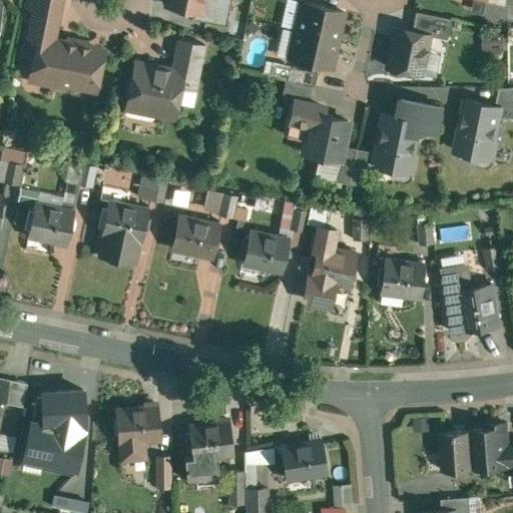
[(60,0),(25,0),(24,5),(36,7),(58,12),(60,0)]
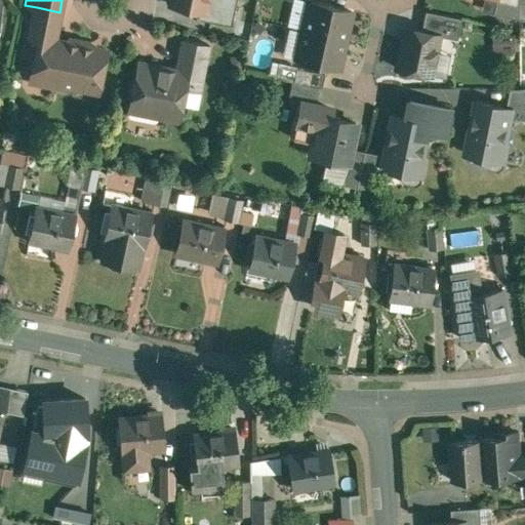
[(171,0),(170,4),(207,11),(208,0),(171,0)]
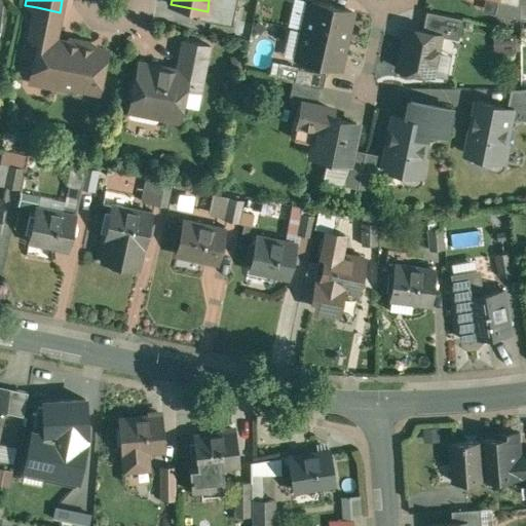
[(521,0),(499,0),(497,13),(522,19),(521,0)]
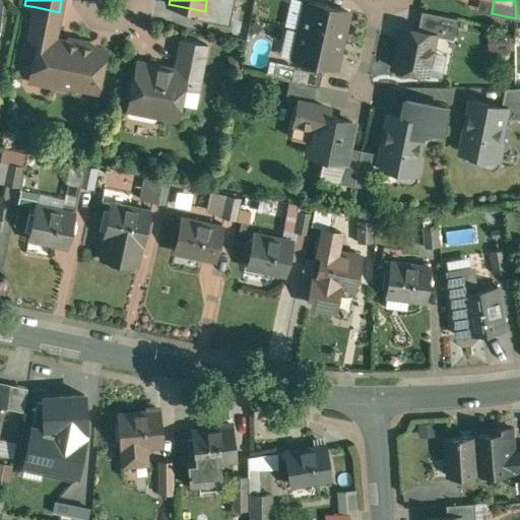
[(349,11),(307,2),(301,29),(343,40),(349,11)]
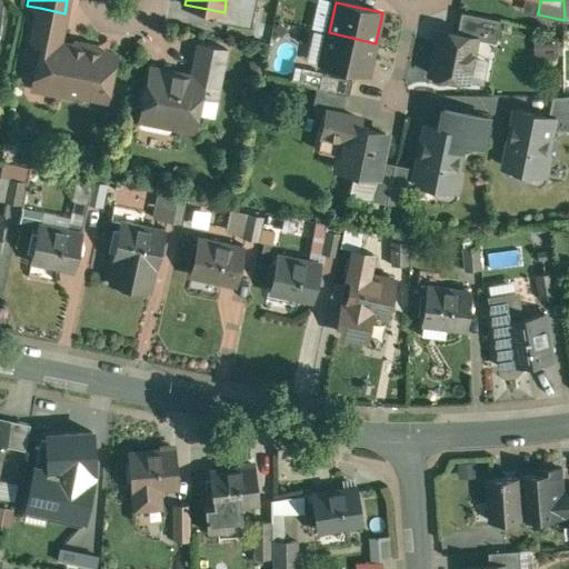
[(73,46),(59,42),(65,13),(40,8),(33,39),(46,41),(41,62),(37,66),(35,75),(38,80),(37,83),(50,86),(56,95),(72,98),(80,92),(101,97),(108,92),(115,60),(110,53),(98,50),(91,55),(78,52),(73,46)]
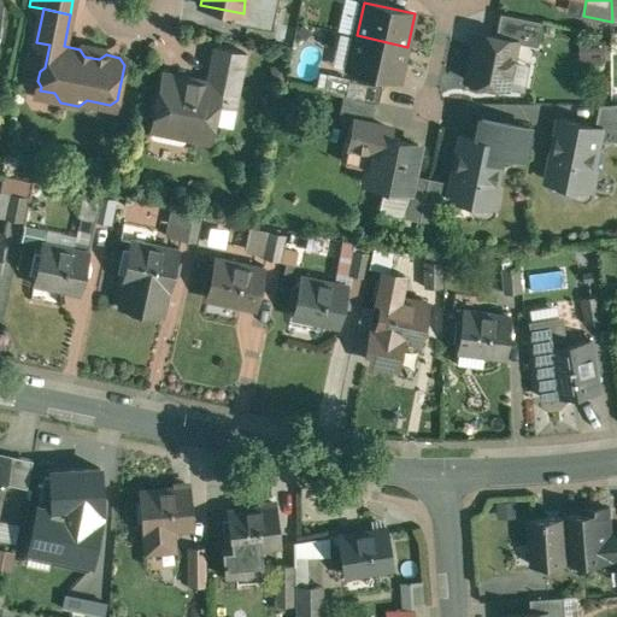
[(544,22),(501,13),(497,36),(517,41),(517,42),(539,47),(544,22)]
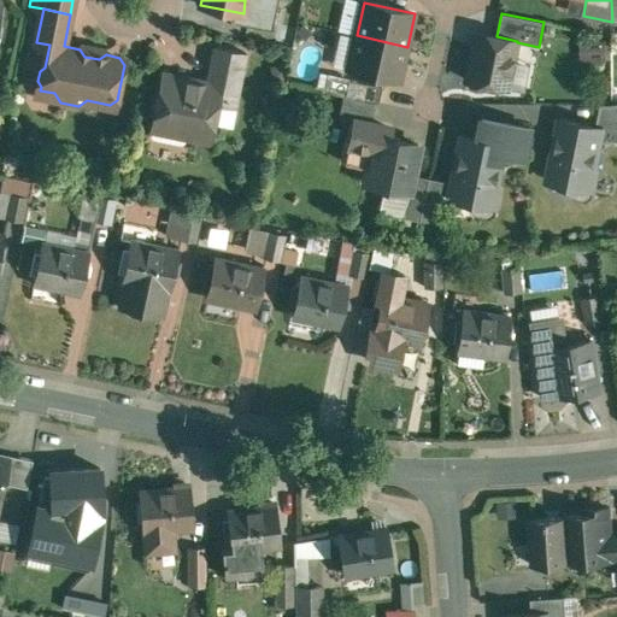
[(497,36),(476,33),(466,80),(485,83),(488,89),(497,90),(503,87),(524,92),(526,90),(507,87),(517,42),(517,41),(497,36)]
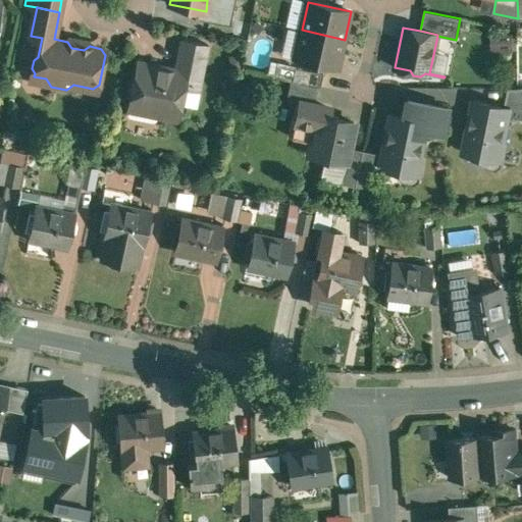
[(493,30),(493,52),(515,51),(515,29),(493,30)]
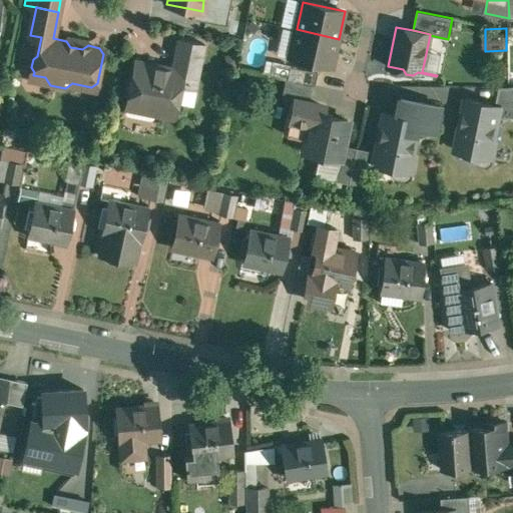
[(339,39),(297,29),(291,57),(333,67),(339,39)]
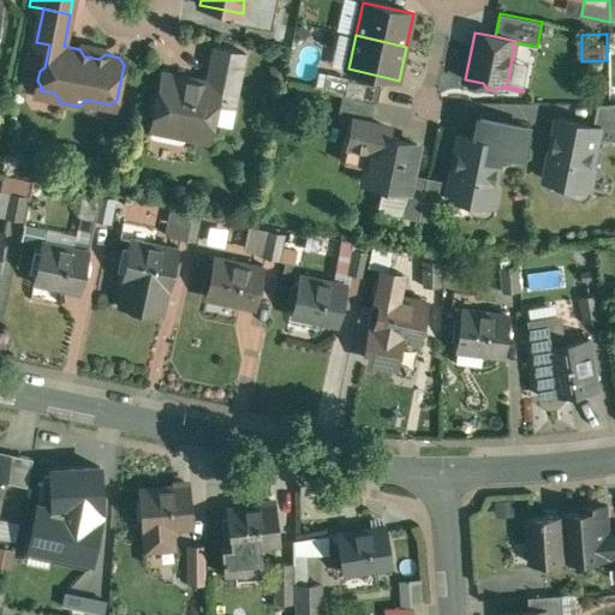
[(208,83),(163,73),(160,91),(155,94),(153,107),(156,112),(153,127),(186,135),(210,141),(218,103),(236,107),(246,53),(215,46),(208,83)]
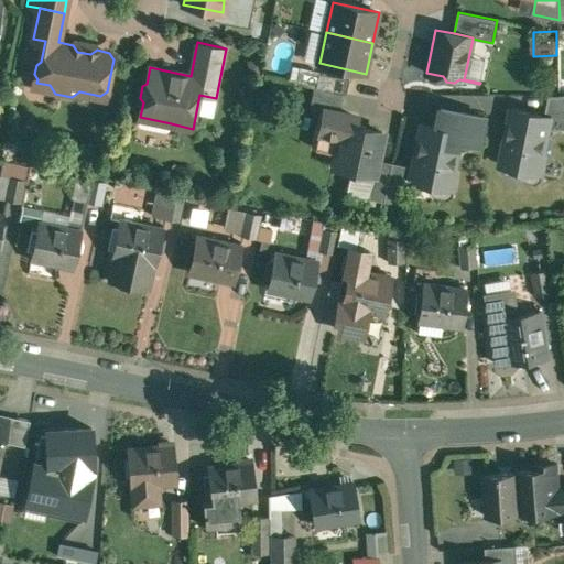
[(350,79),(320,73),(317,88),(345,94),(347,95),(350,79)]
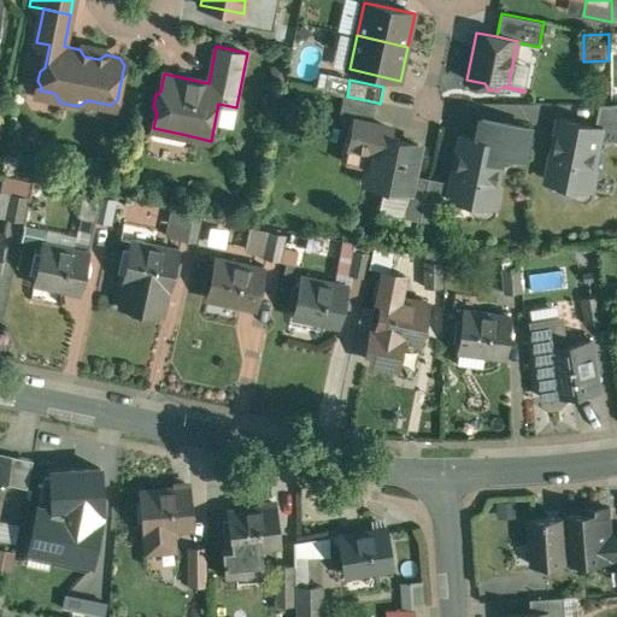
[(377,103),(347,97),(342,118),(356,121),(374,124),(377,103)]
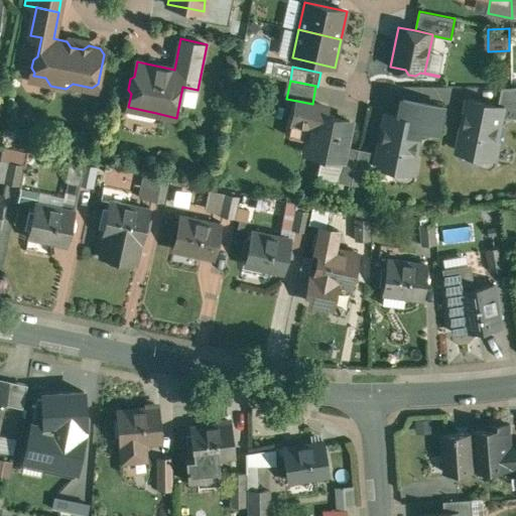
[(515,86),(513,87),(503,87),(499,106),(504,107),(503,115),(515,117),(515,86)]
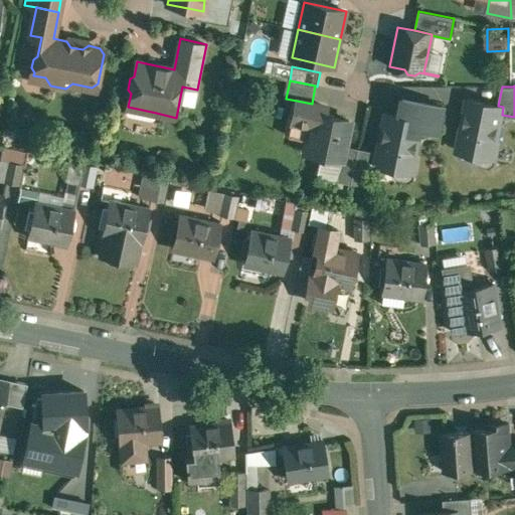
[(498,106),(469,100),(459,151),(478,155),(477,160),(480,164),(491,167),(496,164),(497,158),(499,145),(497,142),(497,141),(496,141),(502,115),(503,107),(498,106)]
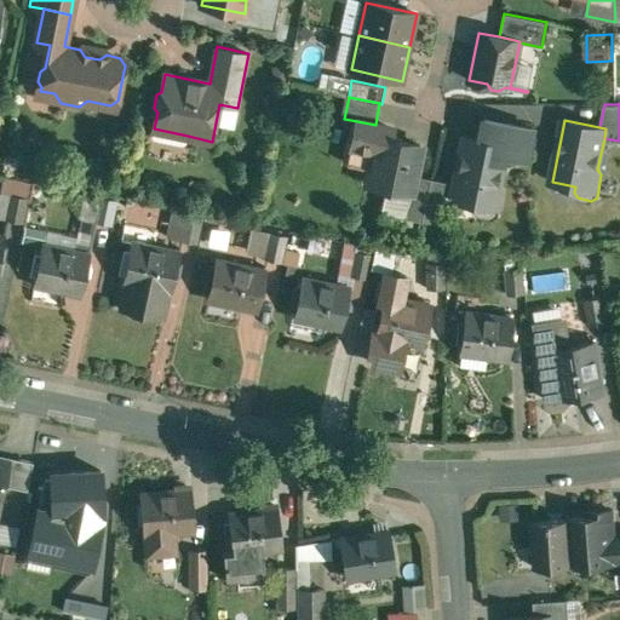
[(375,125),(357,121),(352,142),(348,164),(372,168),(368,183),(409,191),(412,191),(414,176),(422,144),(391,138),(392,128),(375,125)]
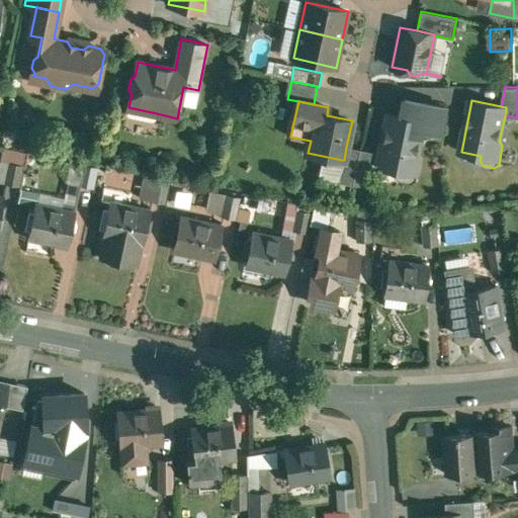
[(440,133),(445,106),(422,101),(418,120),(423,121),(421,130),(440,133)]
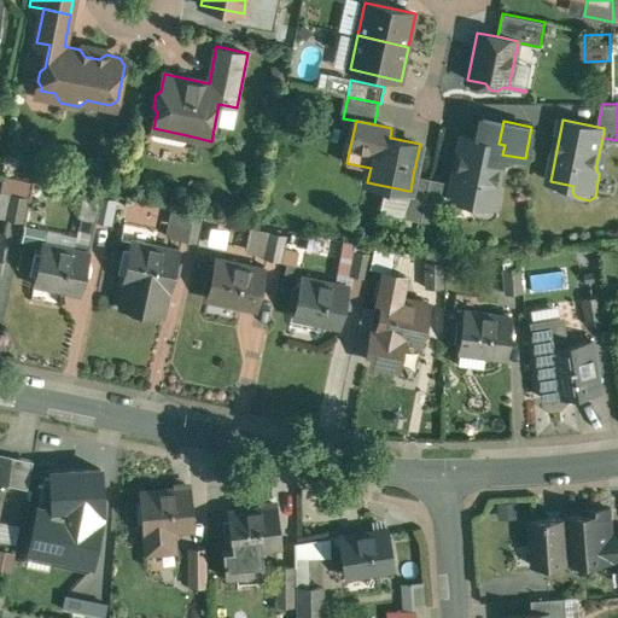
[(187,135),(153,128),(152,134),(155,138),(182,144),(186,141),(187,135)]
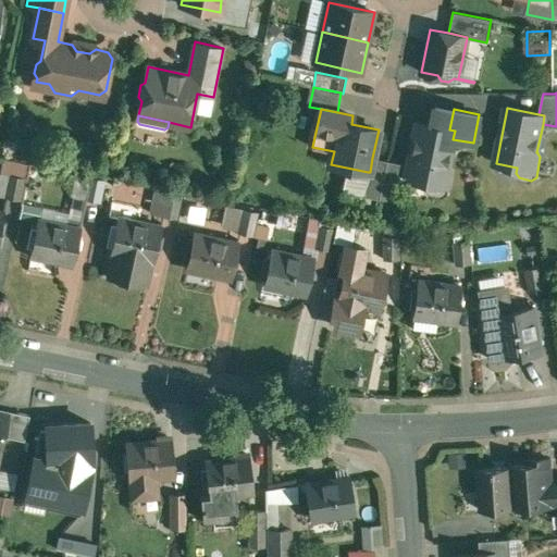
[(449,130),(418,123),(406,178),(426,183),(425,188),(429,194),(442,196),(446,193),(447,186),(450,172),(447,169),(448,169),(447,168),(453,139),(455,131),(449,130)]
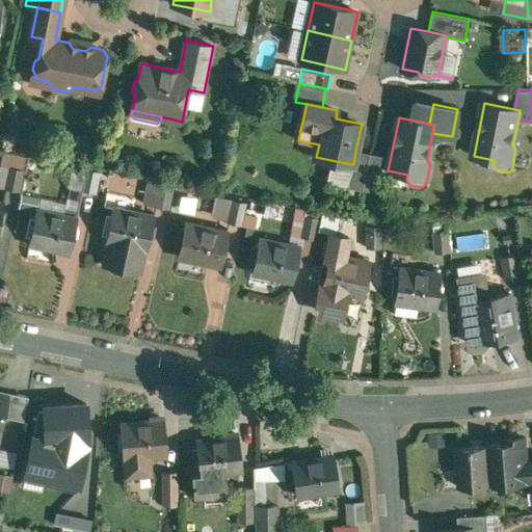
[(355,151),(353,164),(351,164),(347,187),(363,190),(363,189),(370,154),(370,153),(355,151)]
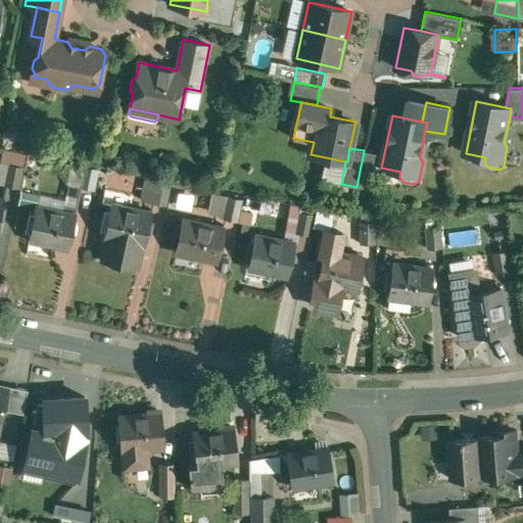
[(378,153),(364,151),(357,186),(371,189),(378,153)]
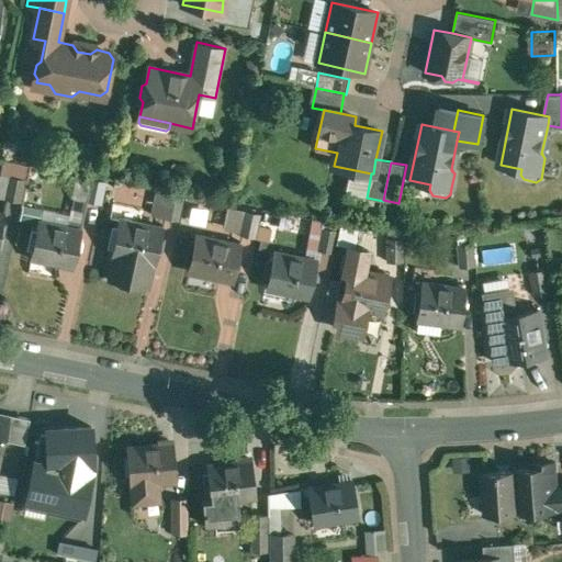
[(25,179),(11,176),(6,198),(21,201),(25,179)]
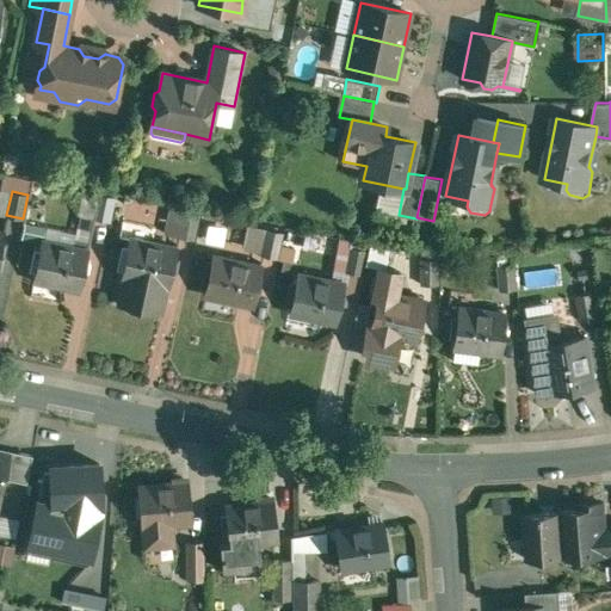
[(116,196),(100,193),(94,217),(110,221),(116,196)]
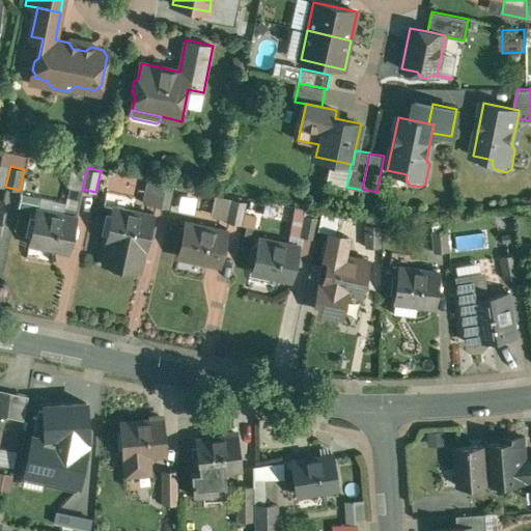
[(172,187),(160,185),(156,205),(168,207),(172,187)]
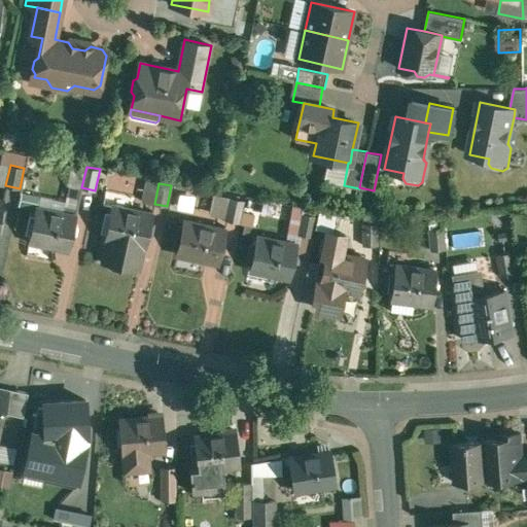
[(244,200),(231,198),(226,219),(240,221),(244,200)]
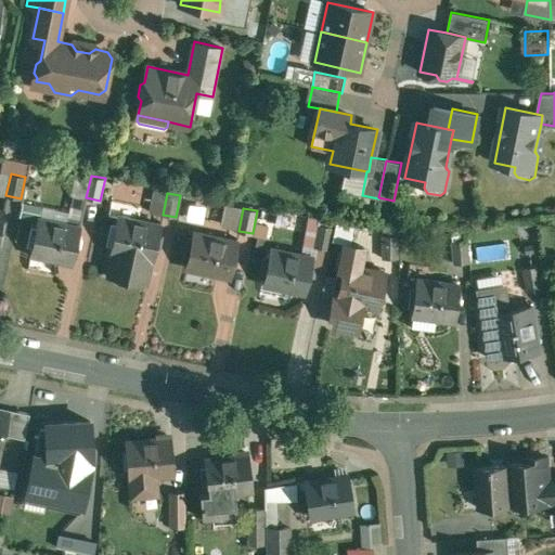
[(162,226),(119,216),(112,252),(114,252),(108,276),(146,284),(153,259),(154,259),(162,226)]
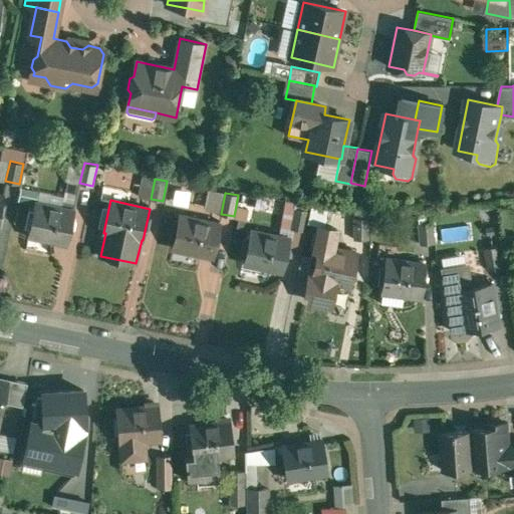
[(76,211),(35,202),(28,234),(69,243),(76,211)]
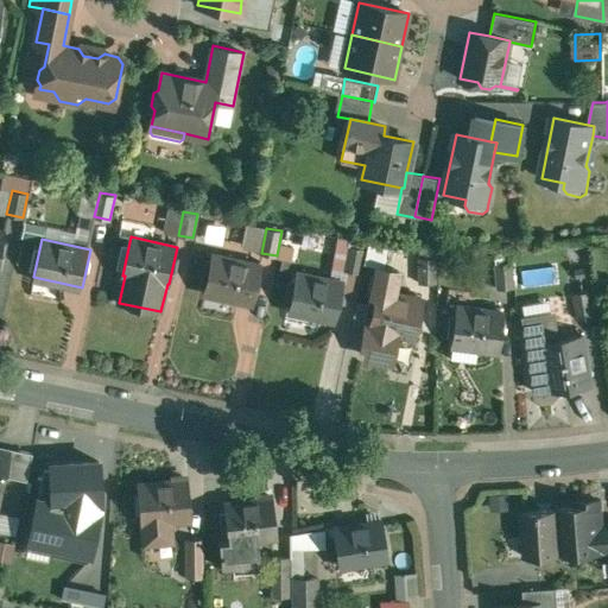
[(365,249),(350,246),(346,268),(360,272),(365,249)]
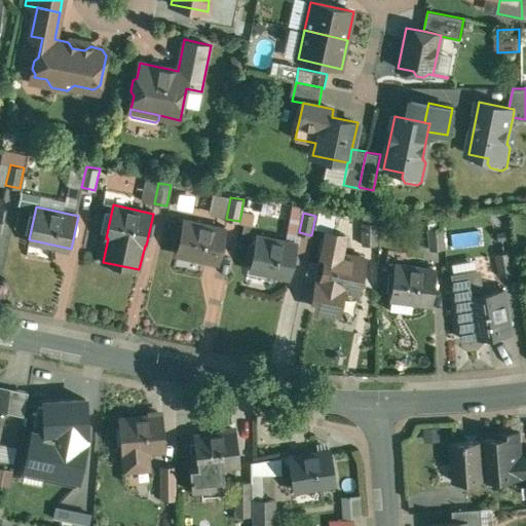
[(226,228),(185,220),(178,253),(219,261),(226,228)]
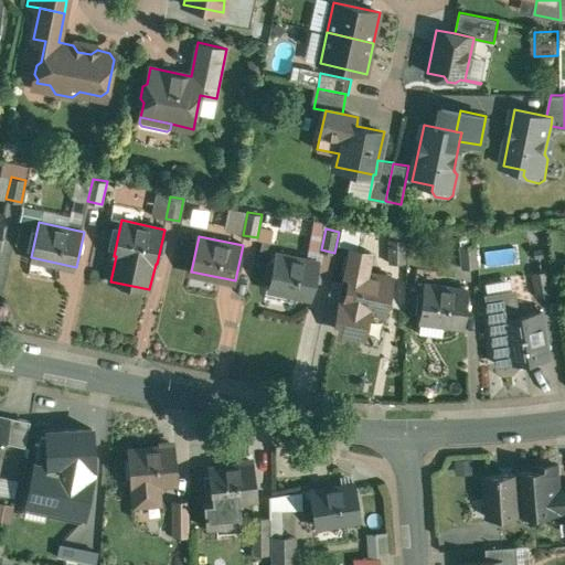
[(404,241),(390,242),(390,264),(404,264),(404,241)]
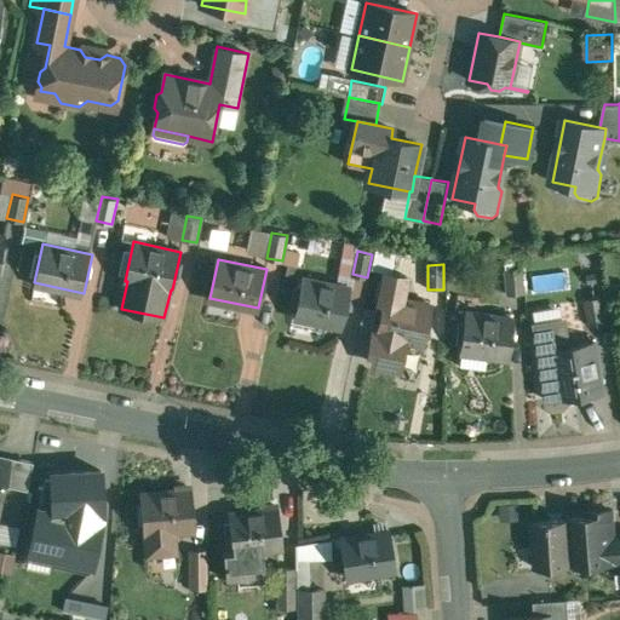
[(522,268),(506,270),(509,294),(524,293),(522,268)]
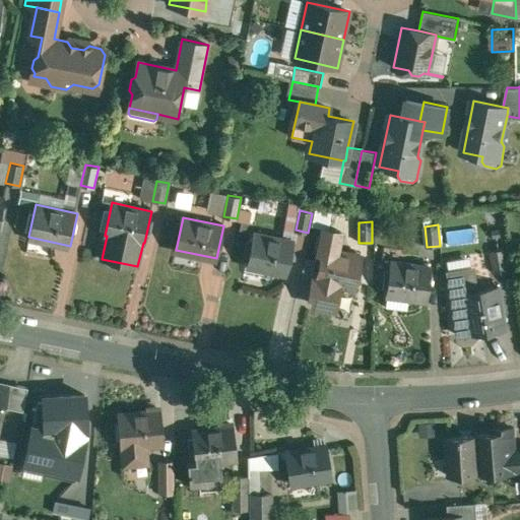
[(341,230),(323,225),(318,251),(321,252),(315,279),(355,287),(363,254),(337,249),(341,230)]
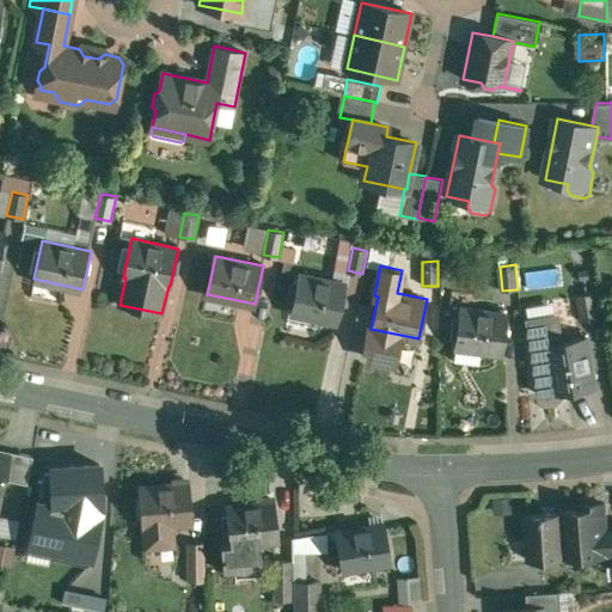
[(347,283),(300,274),(292,312),(338,322),(347,283)]
